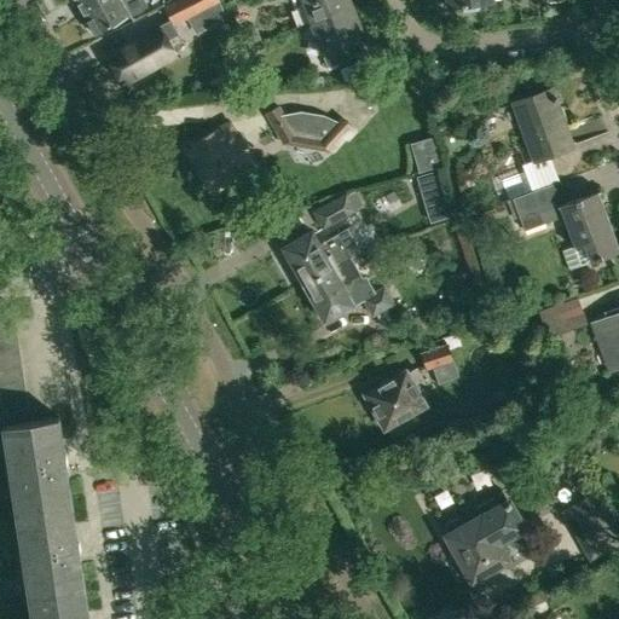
[(129,13),(121,0),(96,0),(81,9),(96,33),(129,13)]
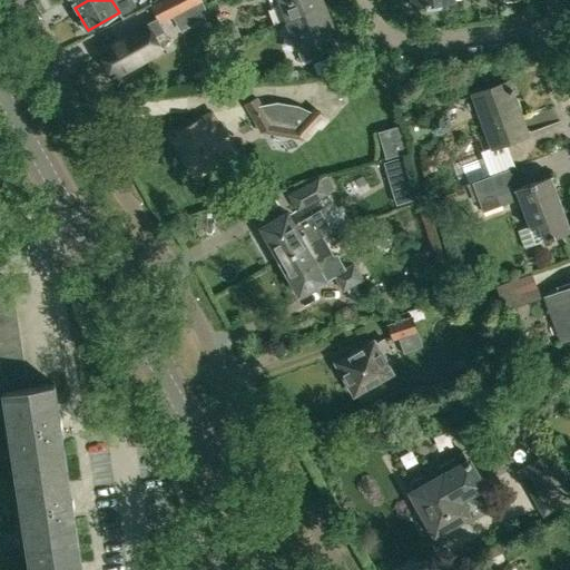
[(202,0),(160,0),(150,6),(159,23),(173,17),(180,32),(210,17),(202,0)]
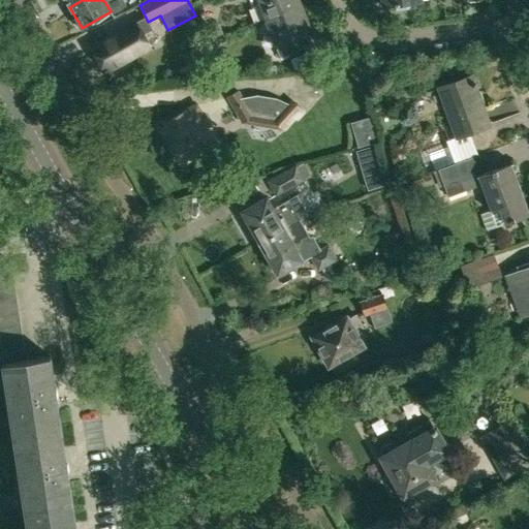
[(250,0),(252,5),(259,3),(266,19),(302,5),(300,0),(250,0)]
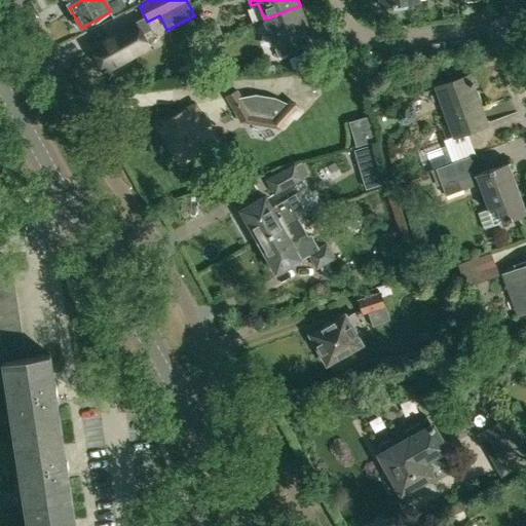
[(407,5),(407,1),(419,0),(419,1),(426,0),(425,0),(379,0),(380,5),(392,3),(393,8),(405,7),(407,5)]
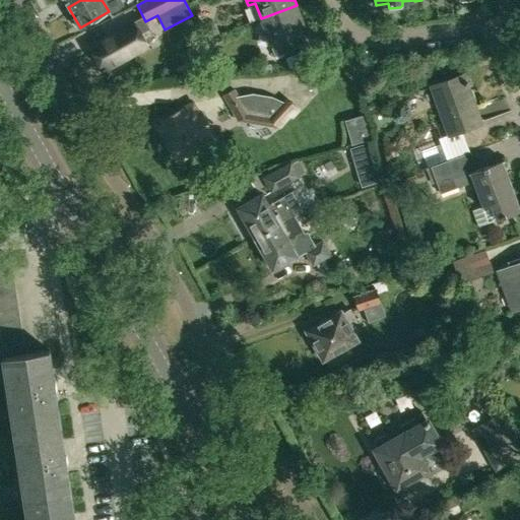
[(300,47),(296,36),(306,31),(297,5),(261,18),(271,45),(275,56),(300,47)]
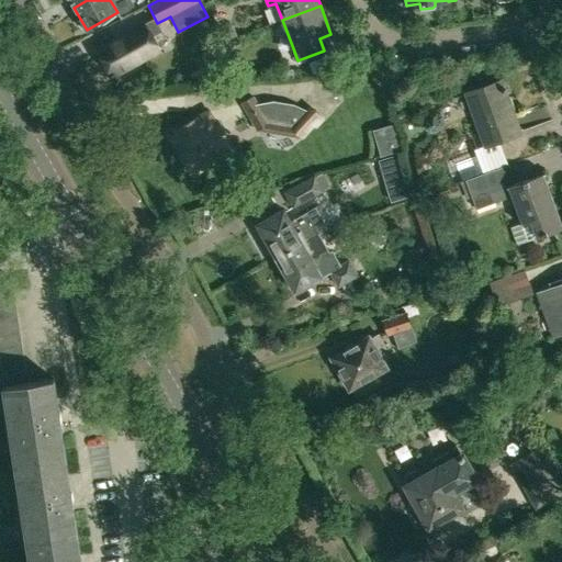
[(145,57),(159,49),(152,36),(160,31),(155,19),(100,49),(105,62),(103,66),(107,71),(111,72),(112,76),(145,57)]
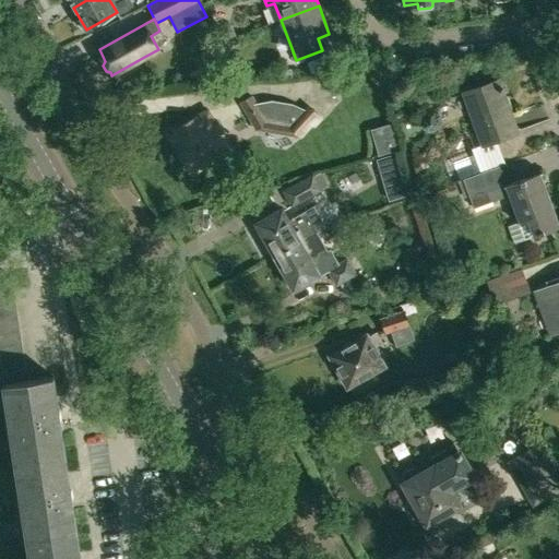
[(212,31),(216,43),(226,38),(222,27),(212,31)]
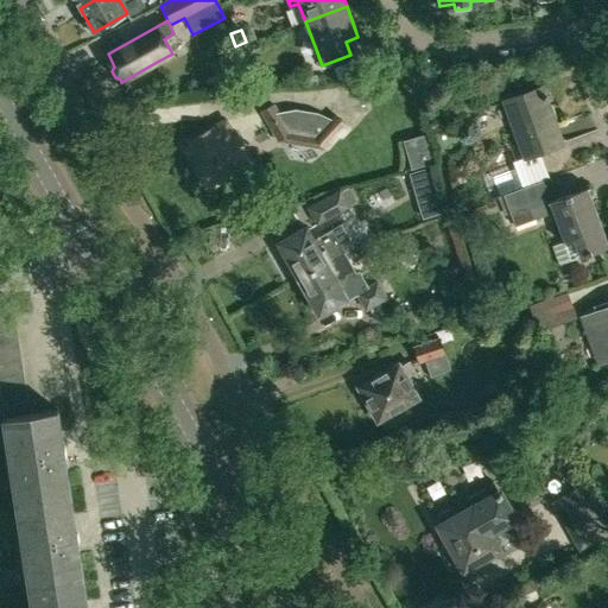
[(562,143),(557,127),(543,87),(504,101),(525,156),(562,143)]
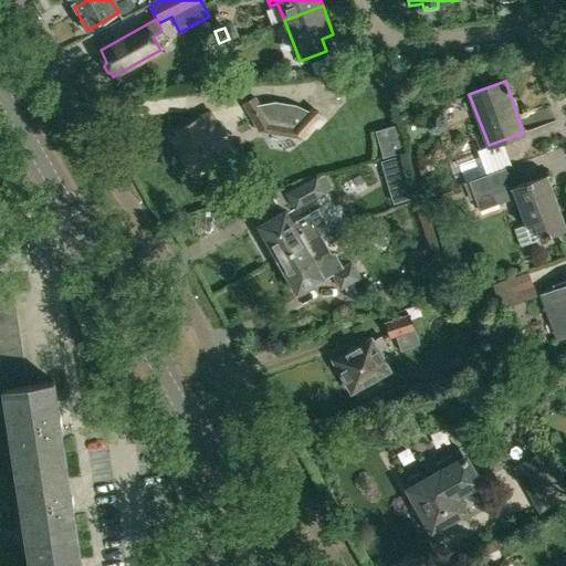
[(257,95),(255,96),(271,124),(292,128),(304,139),(316,126),(318,128),(327,119),(312,106),(310,111),(296,105),(275,102),(261,104),(257,95)]
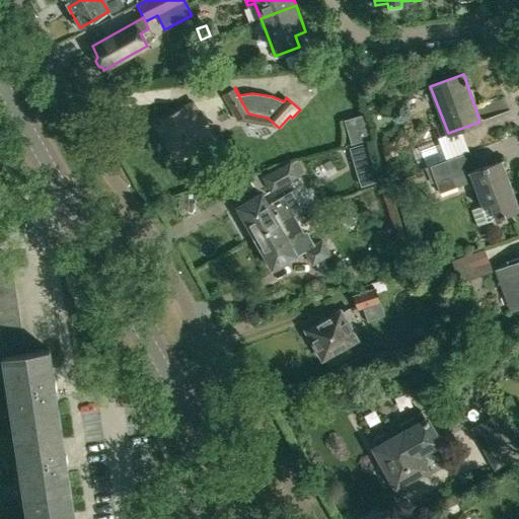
[(234,88),(221,95),(236,121),(248,114),(234,88)]
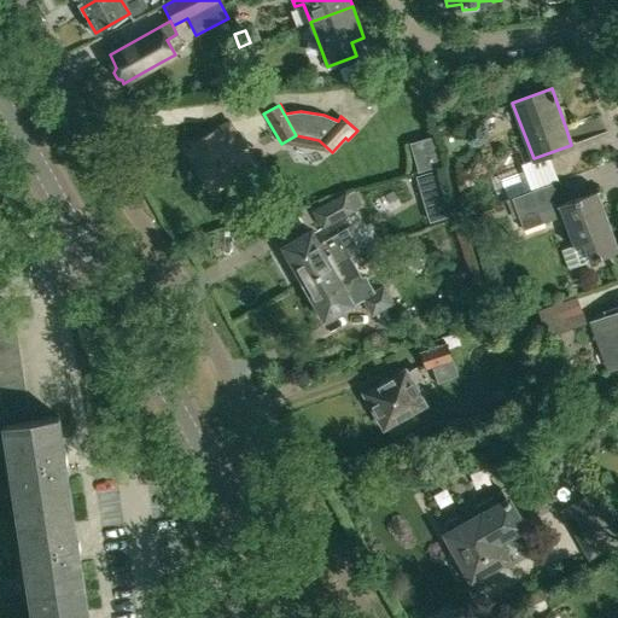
[(231,121),(192,143),(196,149),(190,151),(209,186),(215,182),(219,188),(256,165),(231,121)]
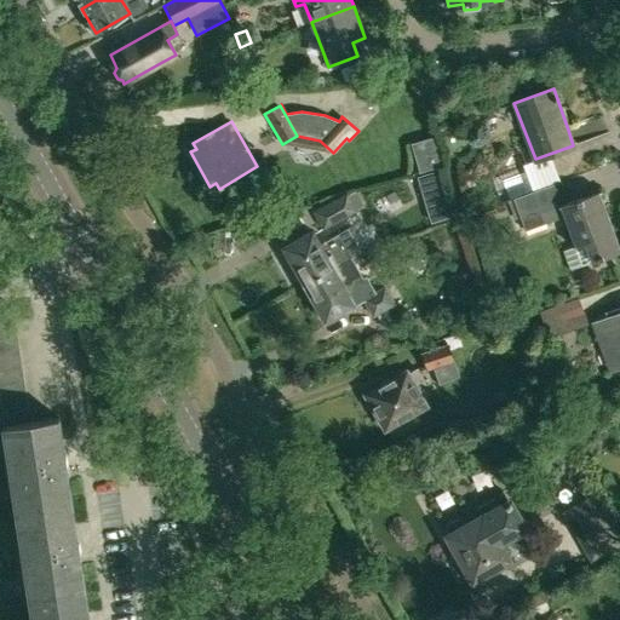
[(411,143),(419,173),(442,165),(432,137),(411,143)]
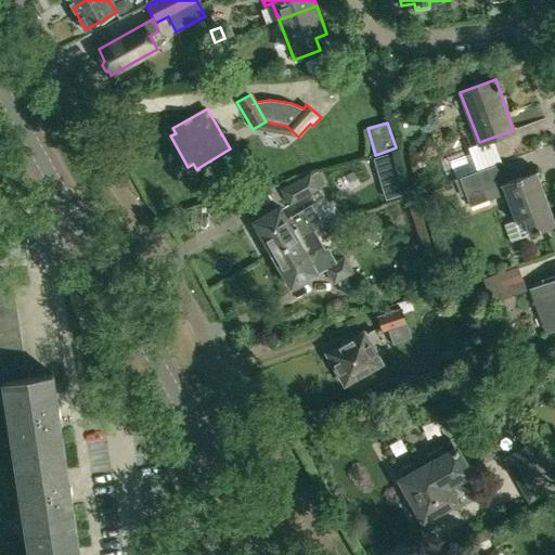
[(391,153),(373,158),(378,175),(397,169),(391,153)]
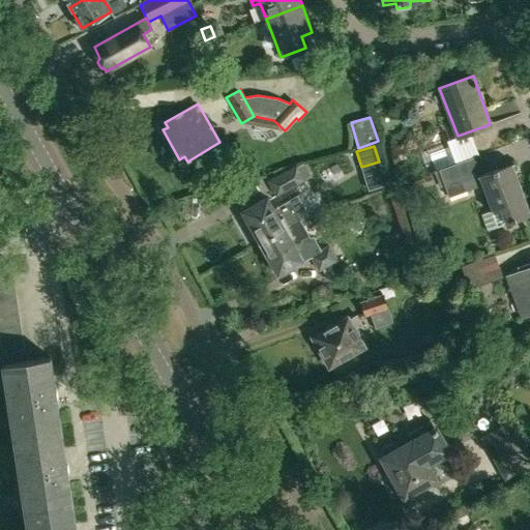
[(529,211),(512,164),(487,173),(479,155),(439,170),(448,197),(482,184),(492,211),(481,214),(488,231),(506,224),(529,214),(529,211)]
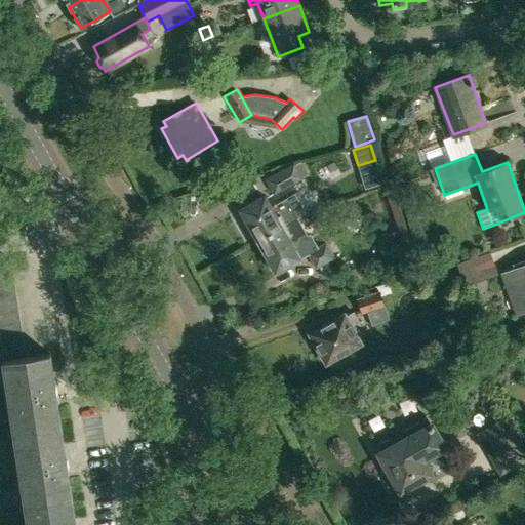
[(306,175),(299,163),(295,165),(294,162),(265,178),(274,195),(304,177),(303,176),(306,175)]
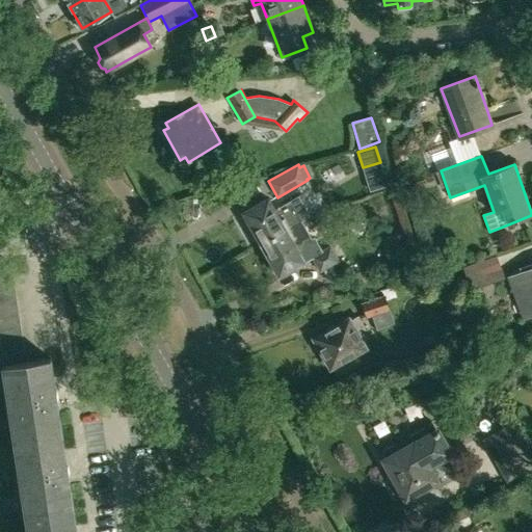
[(409,206),(423,202),(417,185),(403,189),(409,206)]
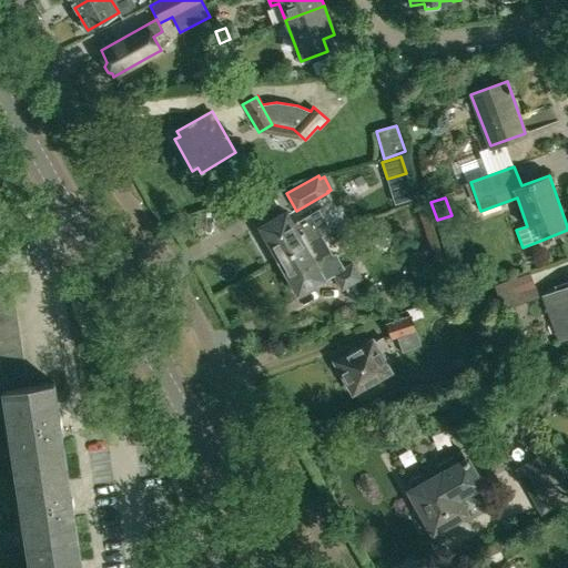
[(260,226),(279,261),(322,235),(333,232),(332,231),(331,231),(318,209),(294,223),(286,211),(260,226)]
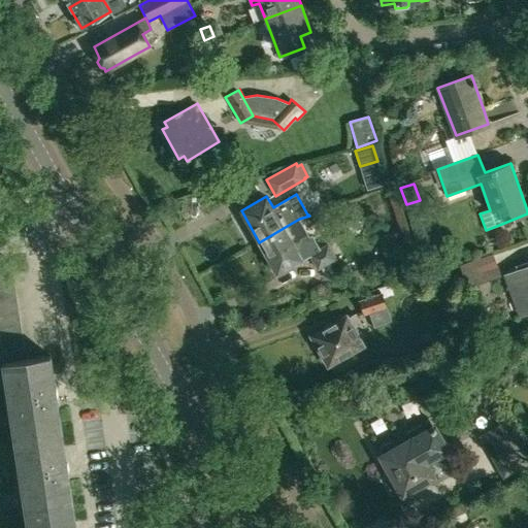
[(276,273),(302,259),(302,260),(309,255),(317,269),(336,258),(328,243),(326,244),(322,236),(315,239),(311,235),(308,236),(303,228),(314,223),(309,216),(299,219),(259,242),(276,273)]
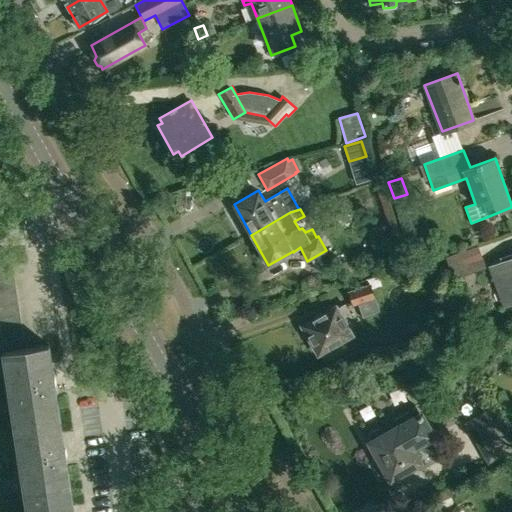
[(484,265),(477,245),(439,257),(447,278),(484,265)]
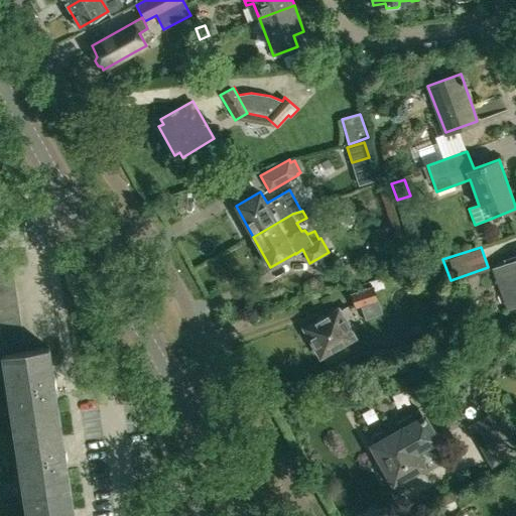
[(515,260),(515,261),(514,256),(504,260),(506,265),(495,269),(509,307),(515,304),(515,260)]
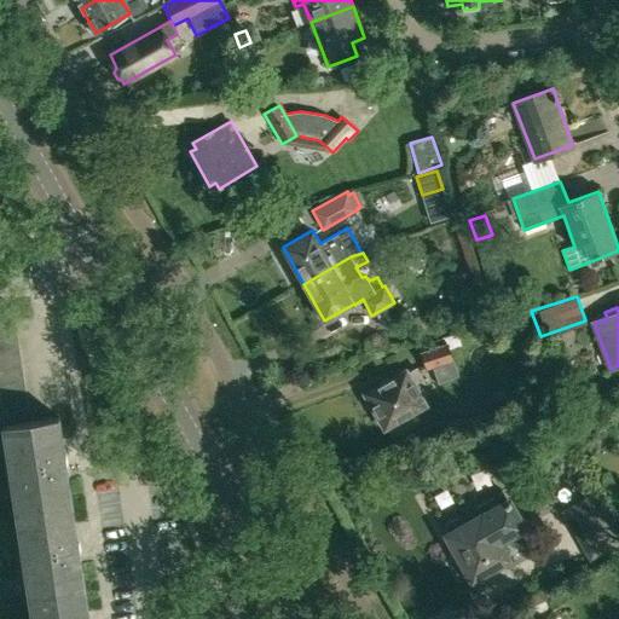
[(0,339),(18,337),(16,322),(0,324),(0,339)]
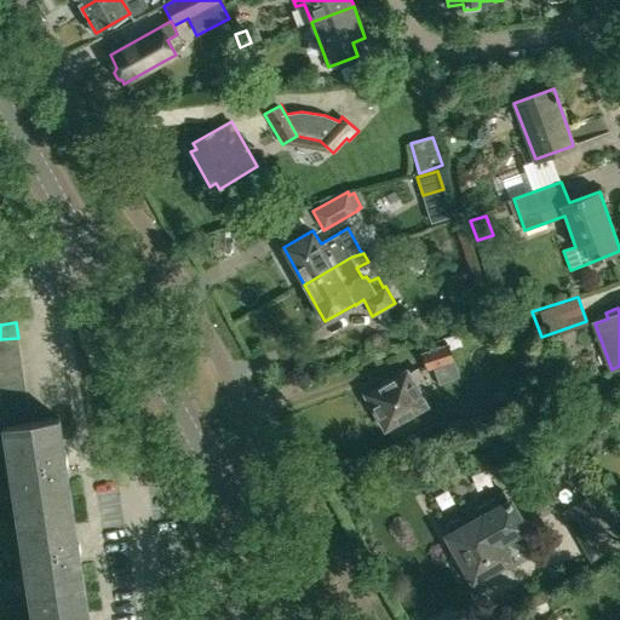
[(443,339),(446,344),(420,352),(426,371),(434,368),(438,384),(460,375),(454,361),(455,361),(452,349),(463,345),(459,334),(443,339)]
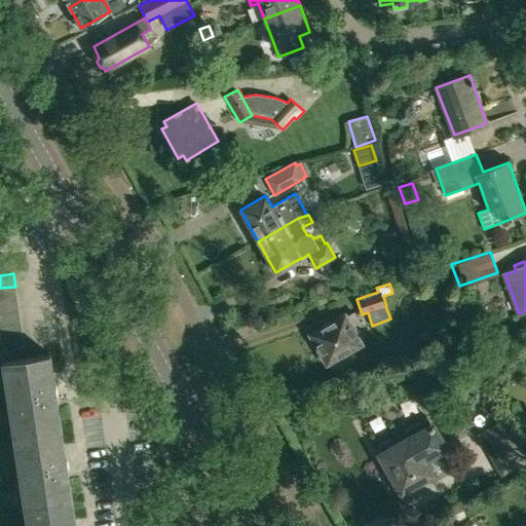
[(0,300),(16,298),(15,287),(0,288),(0,300)]
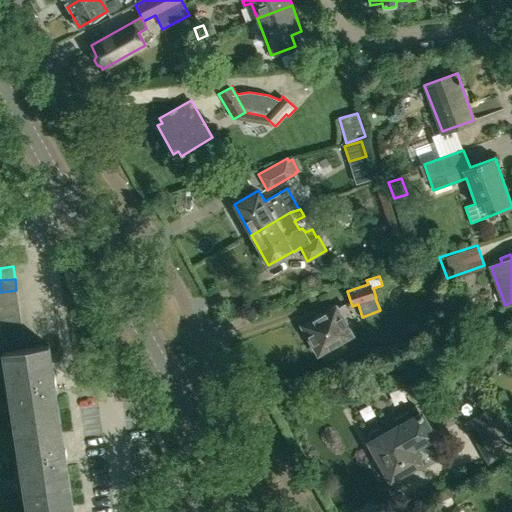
[(0,304),(18,302),(16,290),(0,292),(0,304)]
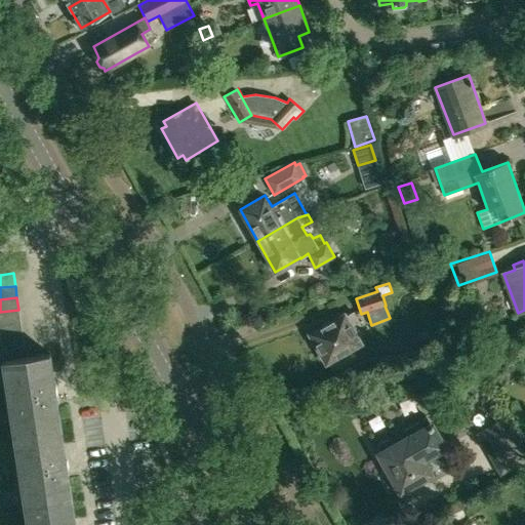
[(0,312),(0,324),(21,322),(18,310),(0,312)]
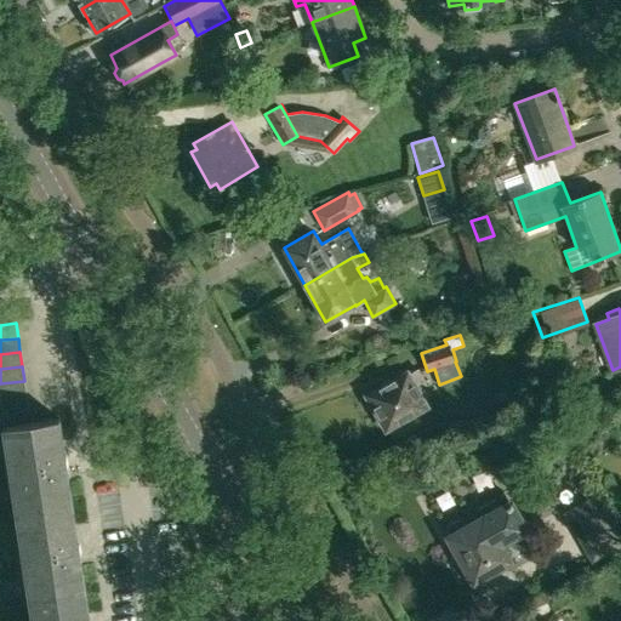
[(426,405),(416,391),(428,383),(419,368),(408,375),(406,374),(368,396),(387,428),(426,405)]
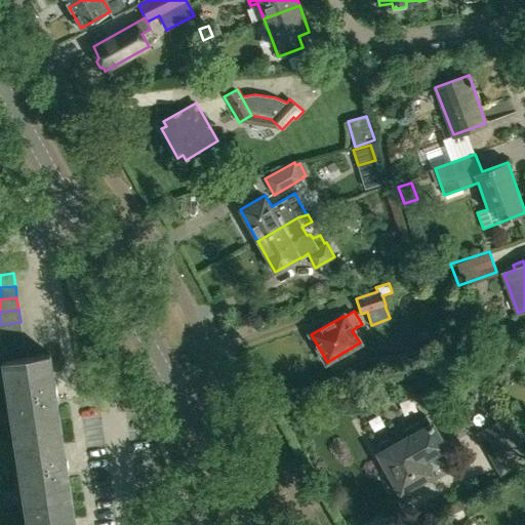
[(2,360),(13,434),(61,427),(49,353),(2,360)]
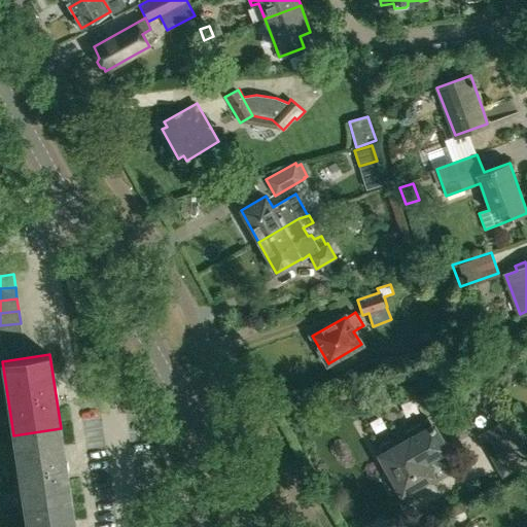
[(430,476),(423,462),(445,450),(430,423),(427,418),(406,430),(410,440),(396,447),(392,441),(388,440),(381,444),(380,448),(384,454),(382,455),(402,491),(430,476)]
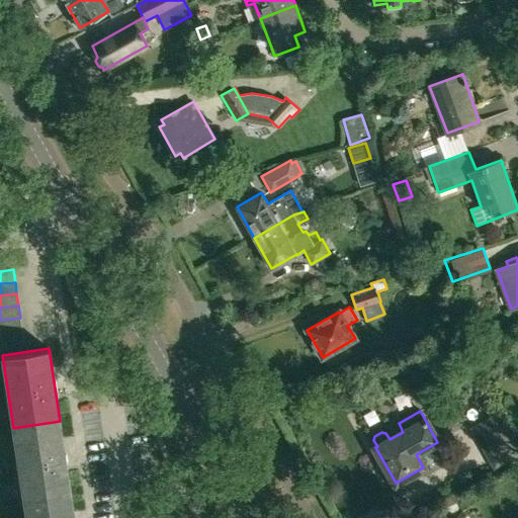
[(495,413),(470,427),(492,463),(516,450),(495,413)]
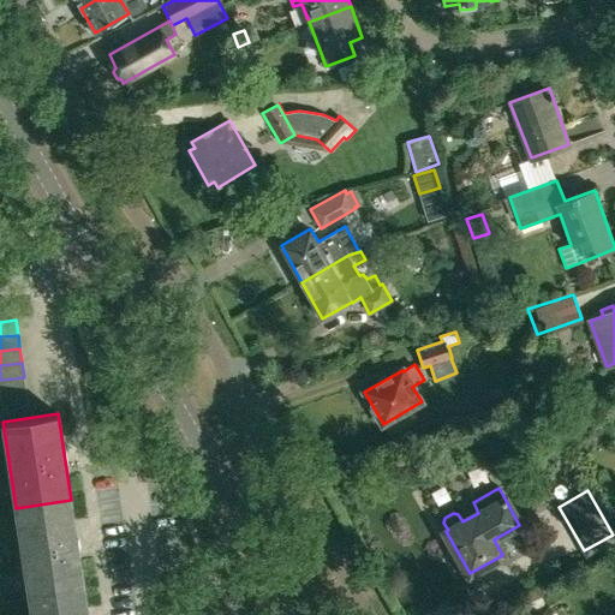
[(84,586),(75,524),(71,500),(16,508),(29,595),(84,586)]
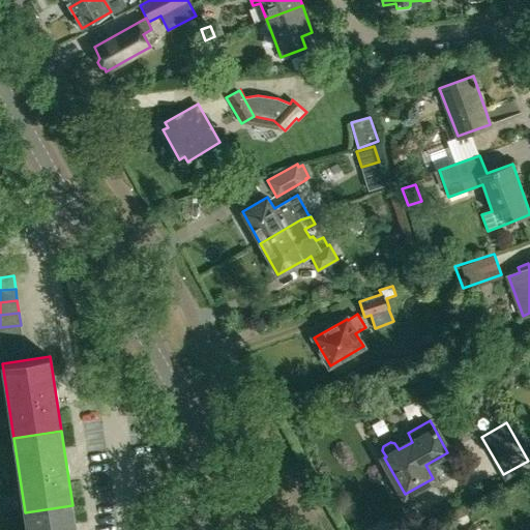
[(76,529),(72,505),(25,512),(27,529),(76,529)]
